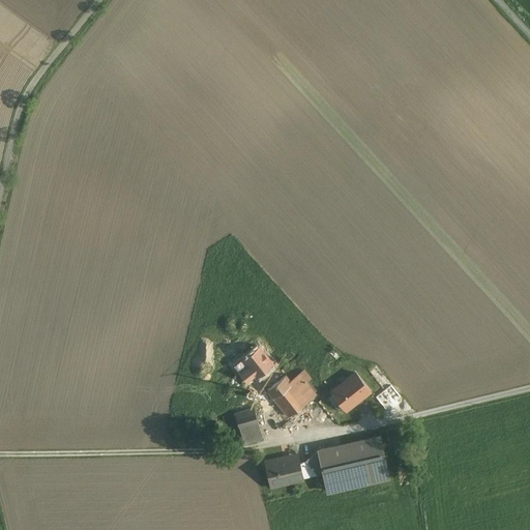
[(290,382),(276,363),(259,377),(257,376),(248,382),(259,394),(266,389),(288,416),(316,394),(306,382),(310,378),(304,371),(290,382)]
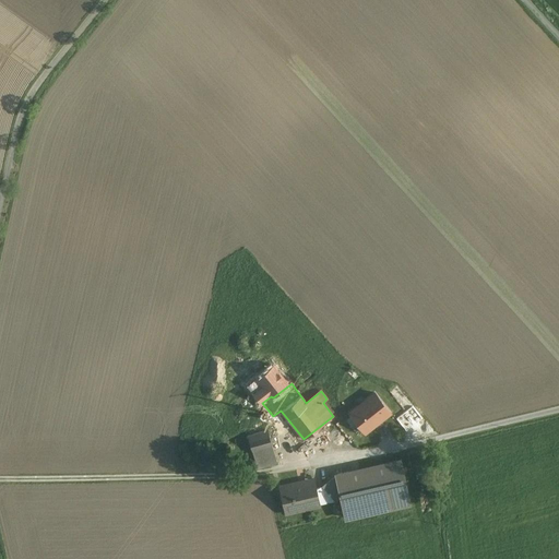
[(375,393),(351,412),(365,431),(389,413),(375,393)]
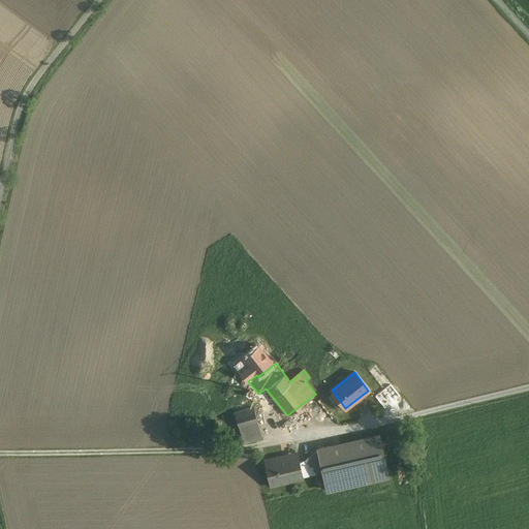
[(253,407),(229,413),(236,433),(240,432),(243,442),(261,437),(253,407)]
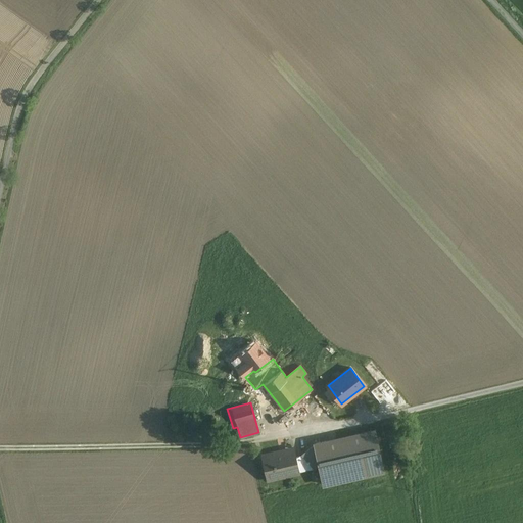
[(374,430),(314,444),(322,484),(383,470),(374,430)]
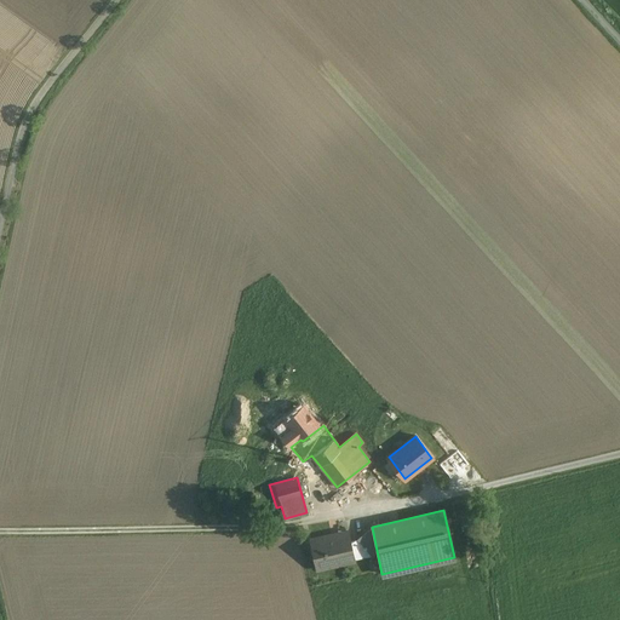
[(363,533),(357,539),(349,540),(354,560),(371,555),(371,556),(377,551),(372,545),(373,545),(363,533)]
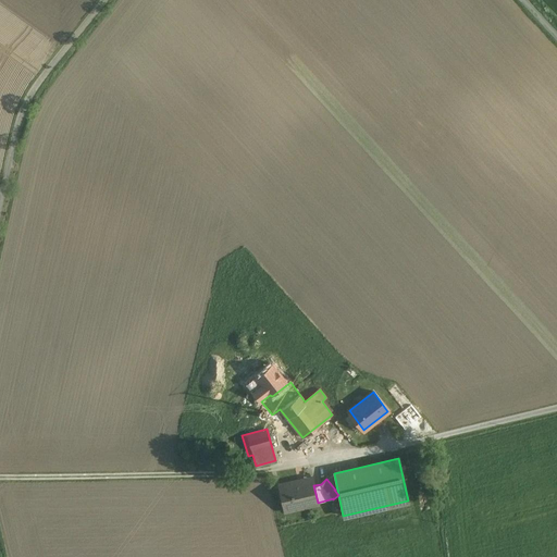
[(298,480),(279,484),(284,507),(298,504),(299,508),(318,504),(313,485),(312,481),(299,484),(298,480)]
